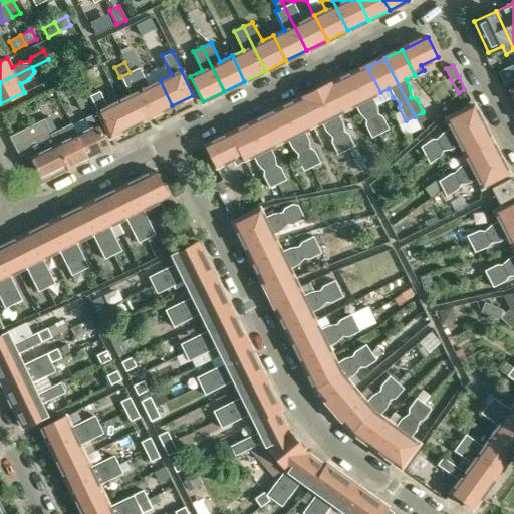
[(140,67),(130,72),(152,115),(172,105),(160,80),(149,85),(140,67)]
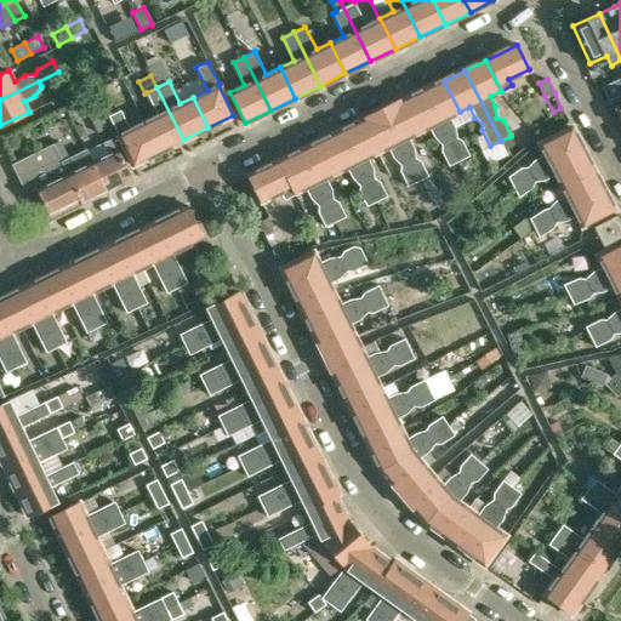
[(460,112),(444,81),(423,91),(459,160),(469,155),(462,140),(455,137),(455,125),(450,117),(460,112)]
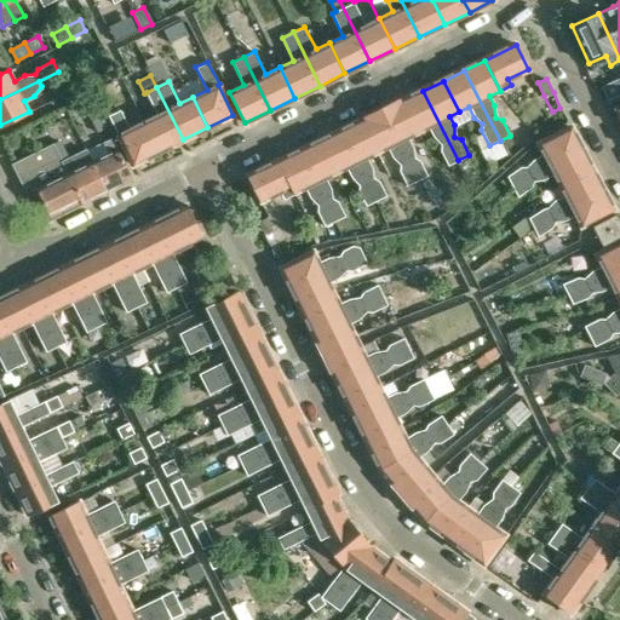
[(156,114),(143,121),(158,151),(183,139),(156,87),(147,92),(156,114)]
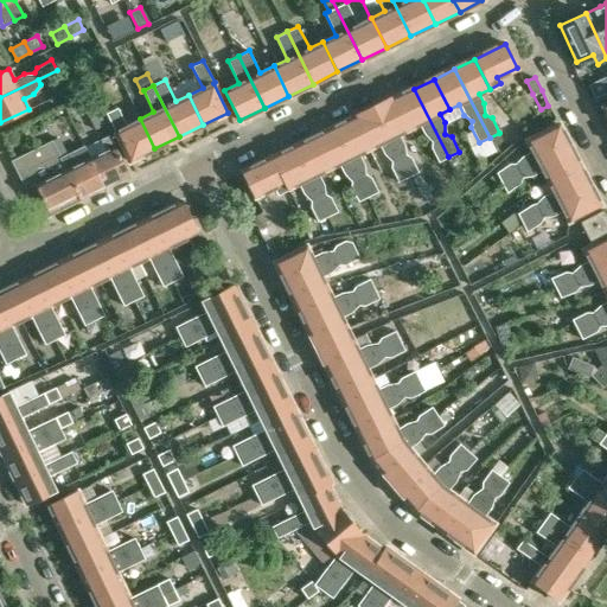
[(394,97),(393,97),(409,128),(415,141),(426,135),(432,140),(432,147),(439,161),(448,157),(414,89),(394,98),(394,97)]
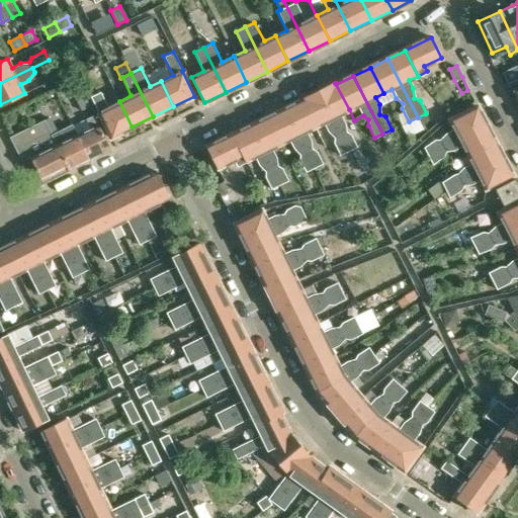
[(335,83),(318,92),(349,151),(357,147),(351,134),(346,131),(346,123),(341,113),(349,109),(335,83)]
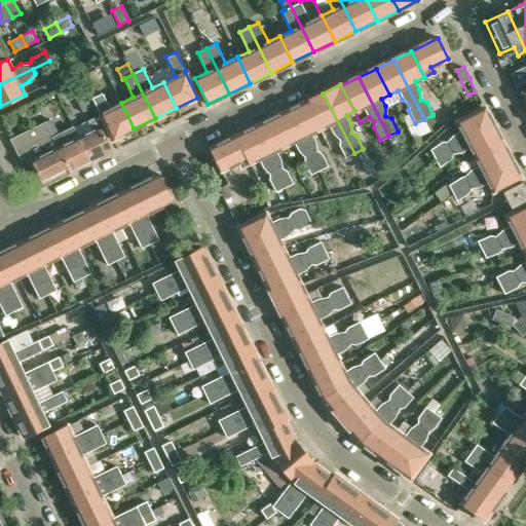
[(92,98),(100,114),(100,113),(113,139),(134,128),(121,103),(110,109),(102,94),(92,98)]
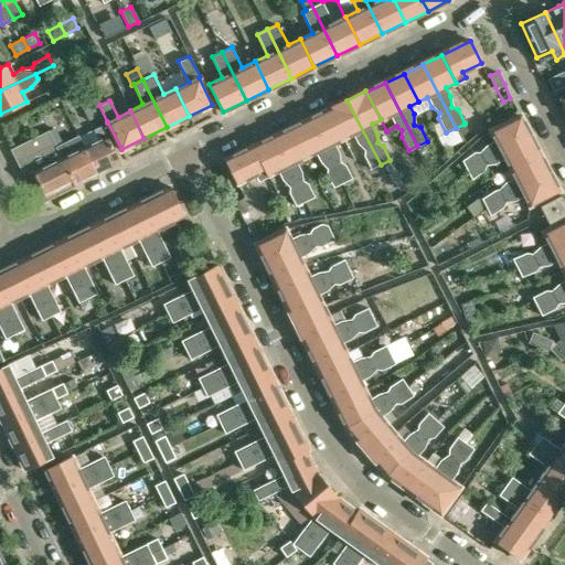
[(330,110),(329,110),(343,138),(352,134),(356,142),(365,149),(364,155),(371,169),(381,164),(347,100),(329,109),(330,110)]
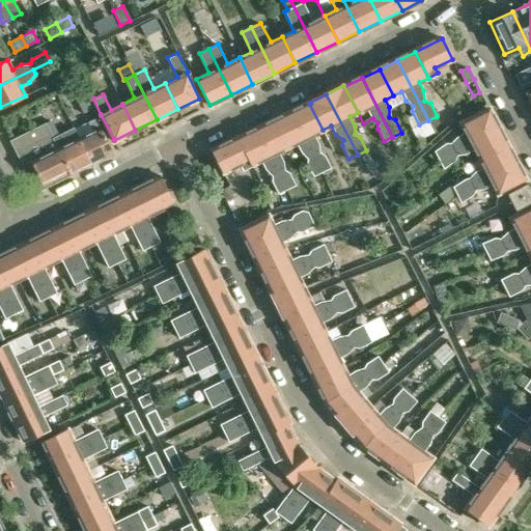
[(86,96),(77,102),(83,113),(92,109),(86,96)]
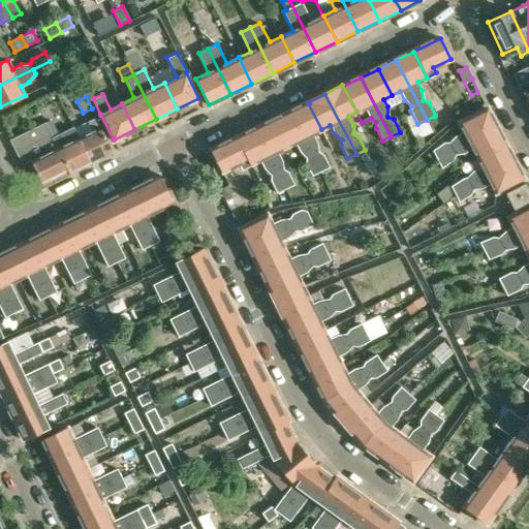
[(308,103),(290,112),(320,170),(329,166),(323,154),(317,152),(317,143),(313,133),(321,129),(308,103)]
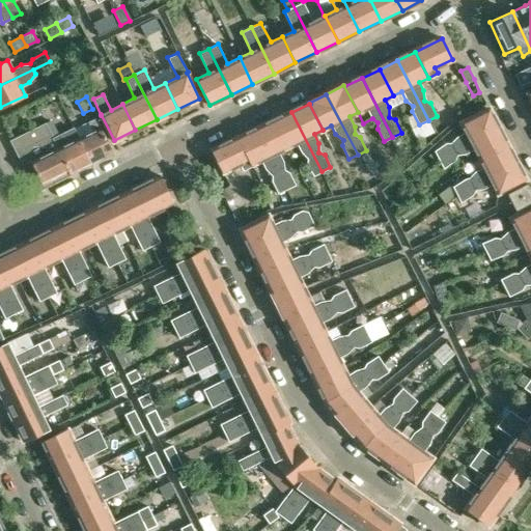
[(427,156),(429,160),(498,127),(490,108),(462,122),(467,132),(457,137),(452,144),(446,142),(434,150),(435,152),(427,156)]
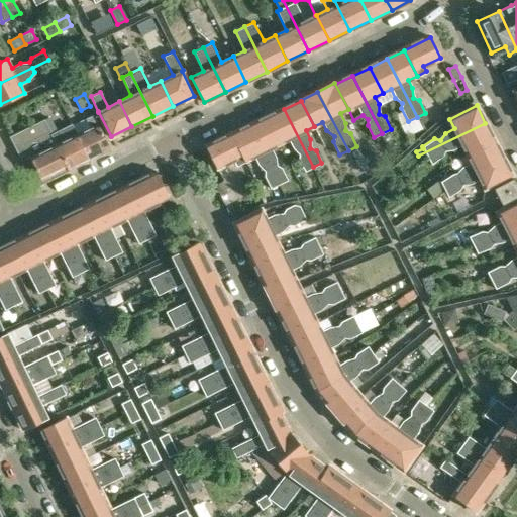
[(284,109),(267,118),(280,143),(289,139),(293,147),(300,153),(299,159),(305,171),(313,167),(284,109)]
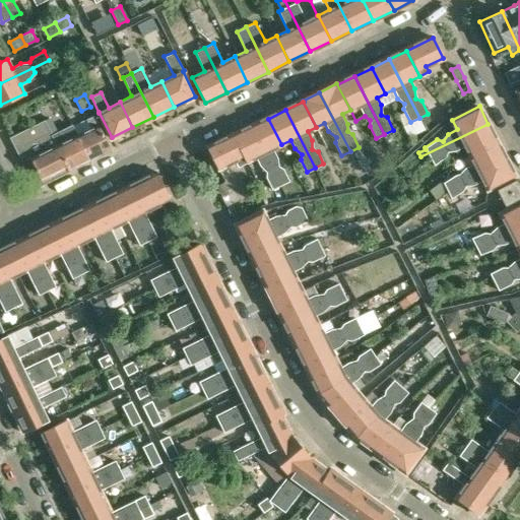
[(90,128),(78,134),(77,134),(90,159),(112,149),(94,114),(85,119),(90,128)]
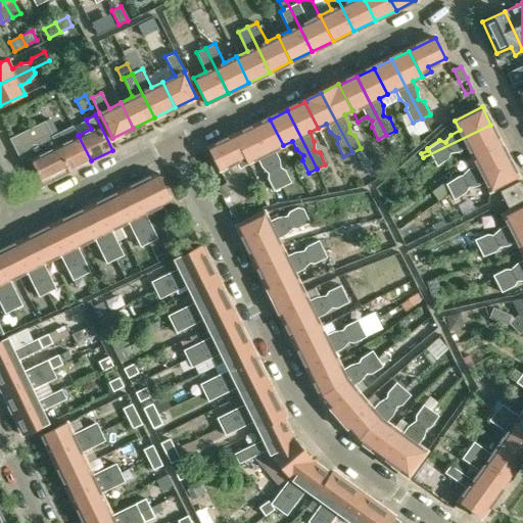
[(270,120),(252,128),(282,186),(291,182),(284,169),(280,167),(279,157),(275,149),(283,145),(270,120)]
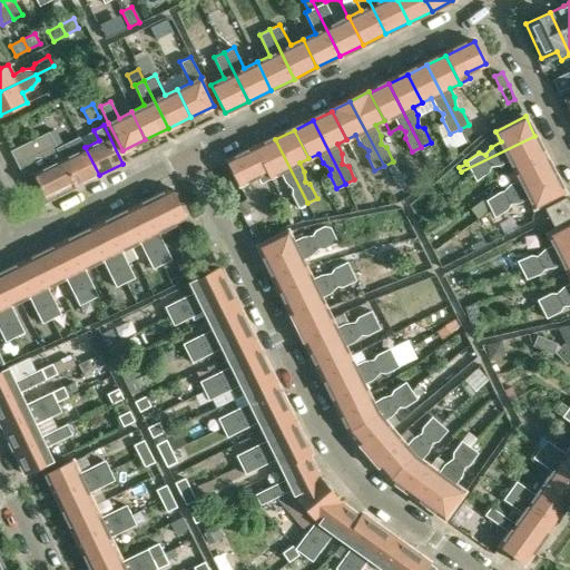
[(21,147),(33,173),(46,197),(74,184),(75,187),(99,175),(85,147),(86,147),(80,137),(56,148),(48,134),(21,147)]
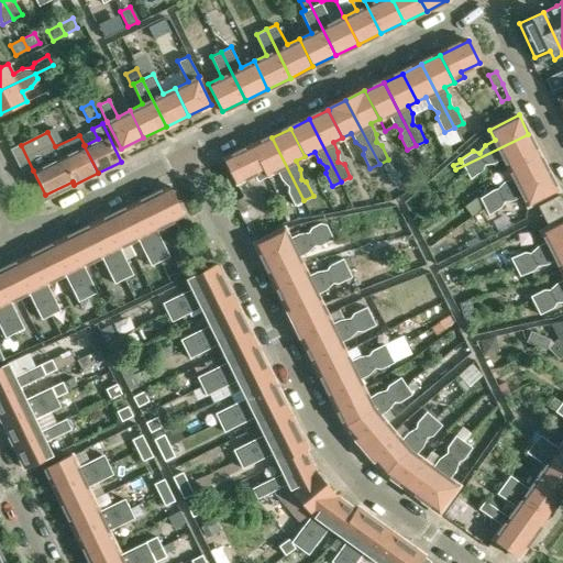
[(528,134),(455,169),(459,175),(466,170),(471,178),(483,169),(485,164),(494,164),(504,158),(508,167),(538,153),(528,134)]
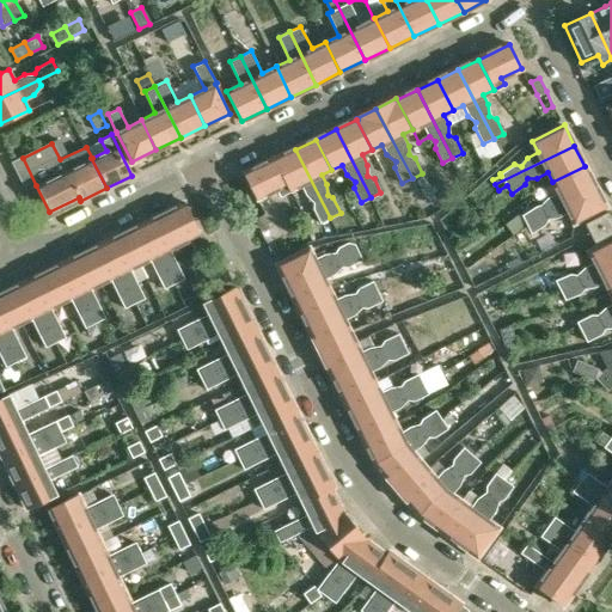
[(295,150),(276,159),(291,190),(301,184),(306,195),(313,202),(313,208),(320,222),(330,218),(295,150)]
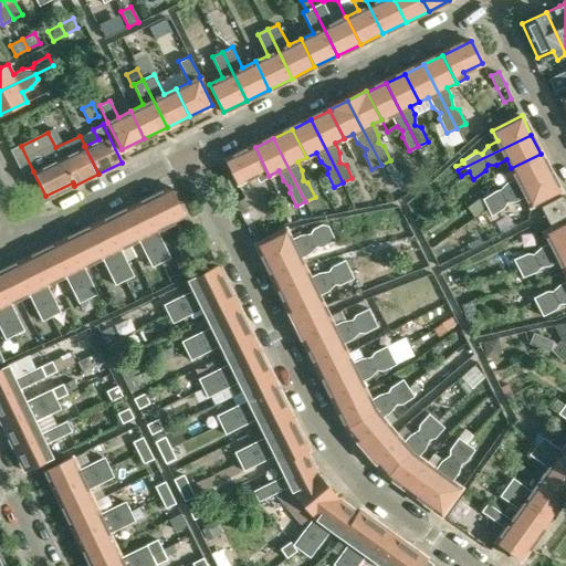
[(269,176),(255,147),(227,161),(238,184),(257,175),(259,180),(269,176)]
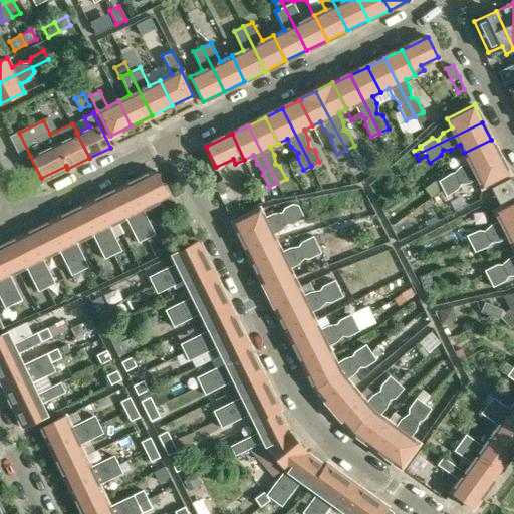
[(438,180),(441,185),(500,157),(491,140),(464,153),(469,161),(460,166),(455,173),(450,173),(438,180)]
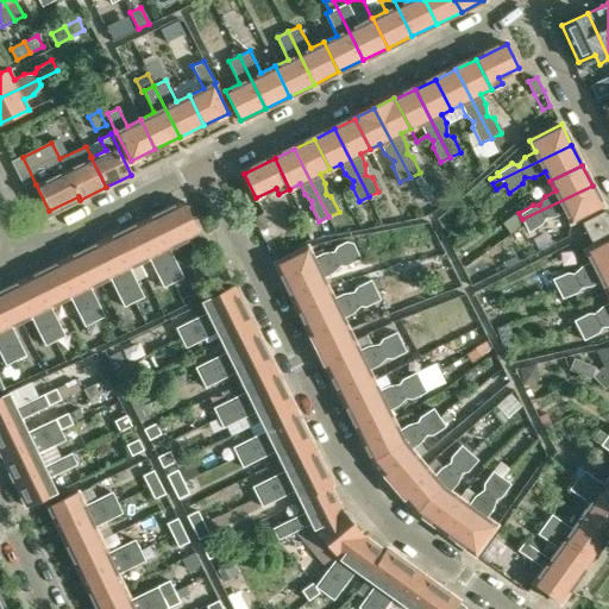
[(592,186),(522,219),(528,231),(541,224),(545,217),(554,218),(566,212),(571,223),(603,206),(592,186)]
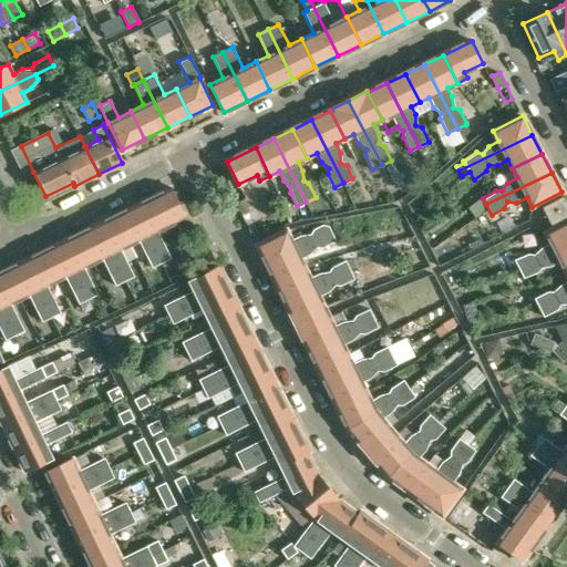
[(172,187),(153,197),(167,226),(176,222),(185,240),(195,235),(172,187)]
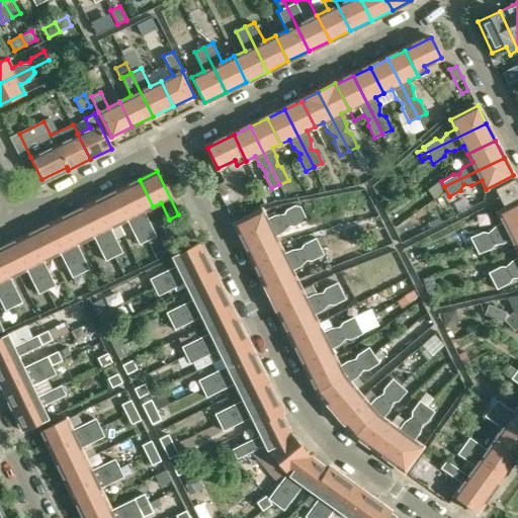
[(517,197),(517,184),(515,179),(495,189),(503,205),(517,197)]
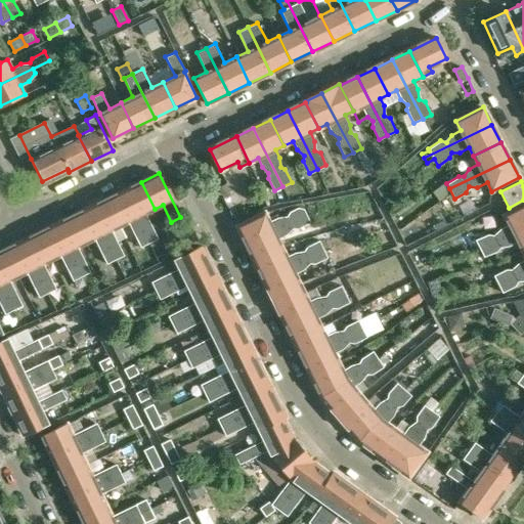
[(141,182),(124,190),(149,242),(159,237),(146,213),(155,209),(141,182)]
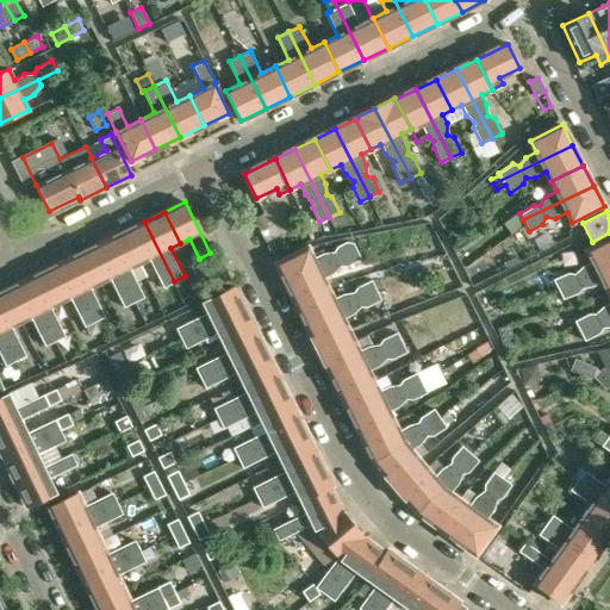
[(254,218),(260,231),(268,228),(269,226),(263,213),(254,218)]
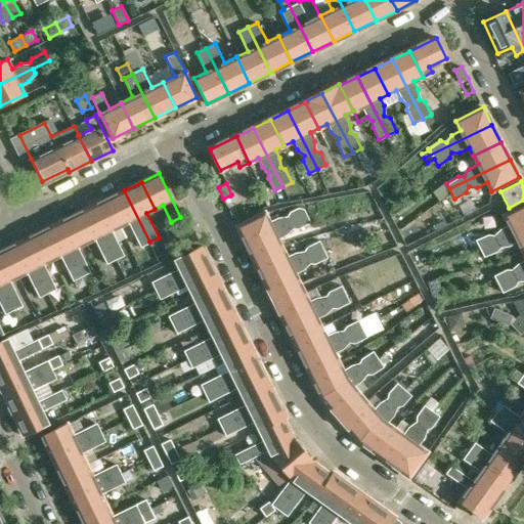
[(124,190),(107,199),(126,237),(134,233),(140,246),(149,242),(124,190)]
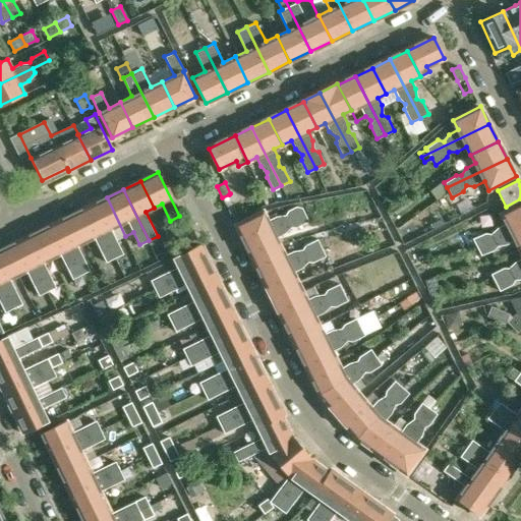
[(107,197),(90,207),(114,257),(122,253),(118,242),(125,239),(124,236),(125,236),(107,197)]
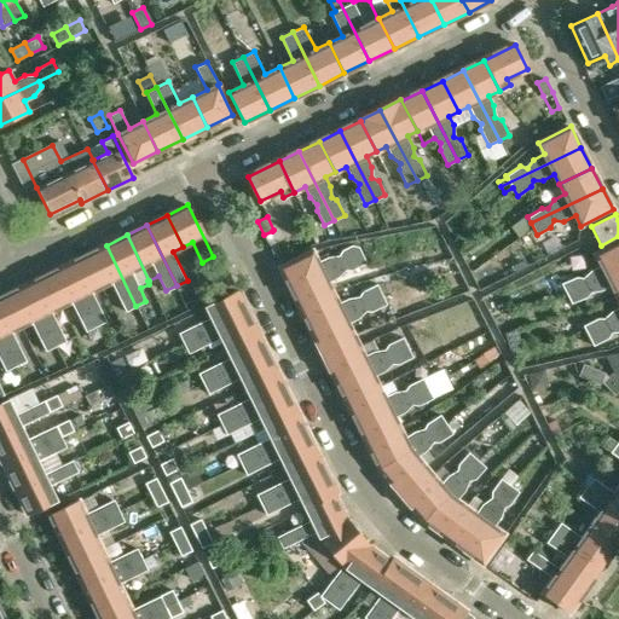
[(561,283),(566,293),(618,266),(618,241),(595,254),(601,265),(591,270),(585,278),(577,276),(561,283)]
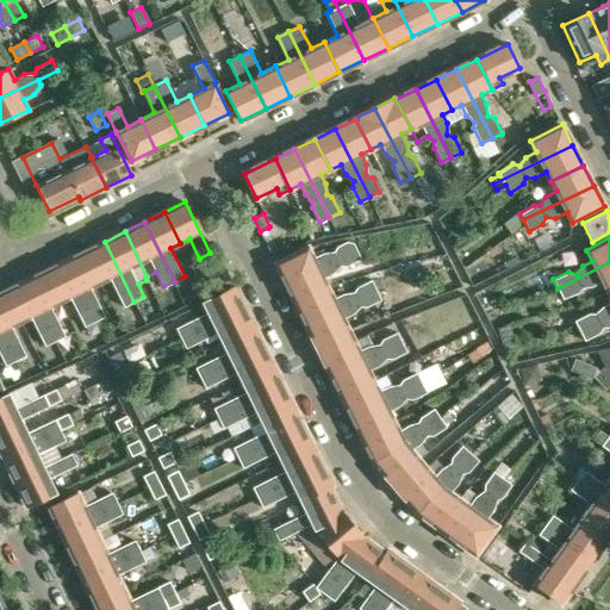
[(277,262),(287,285),(358,250),(354,242),(347,241),(337,246),(334,253),(322,254),(313,257),(307,247),(277,262)]
